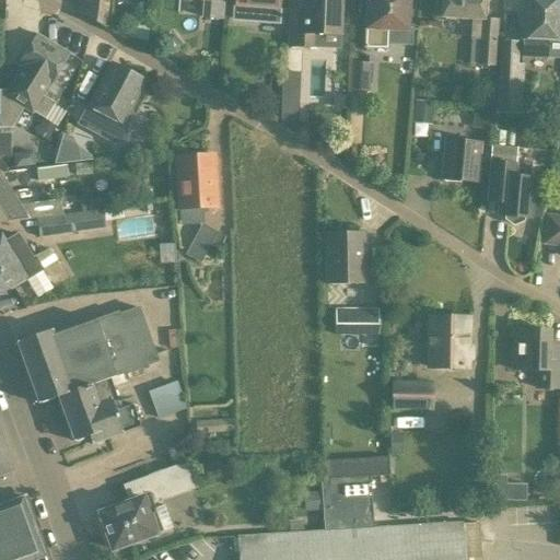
[(78,0),(77,11),(107,27),(109,0),(78,0)]
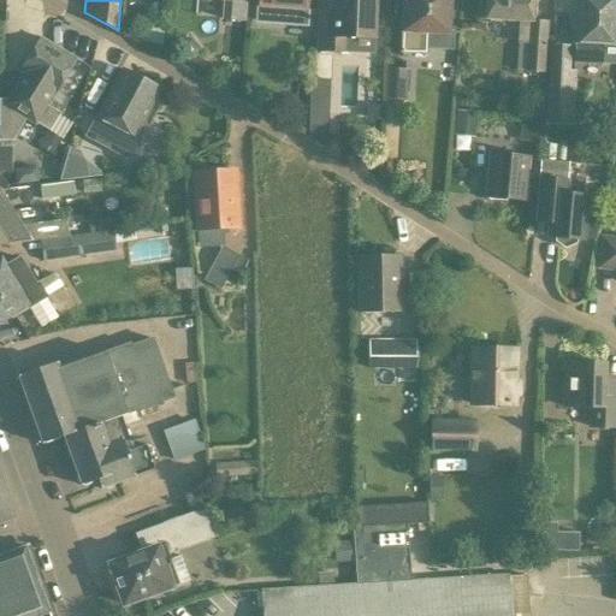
[(246,0),(221,0),(221,21),(246,23),(246,0)]
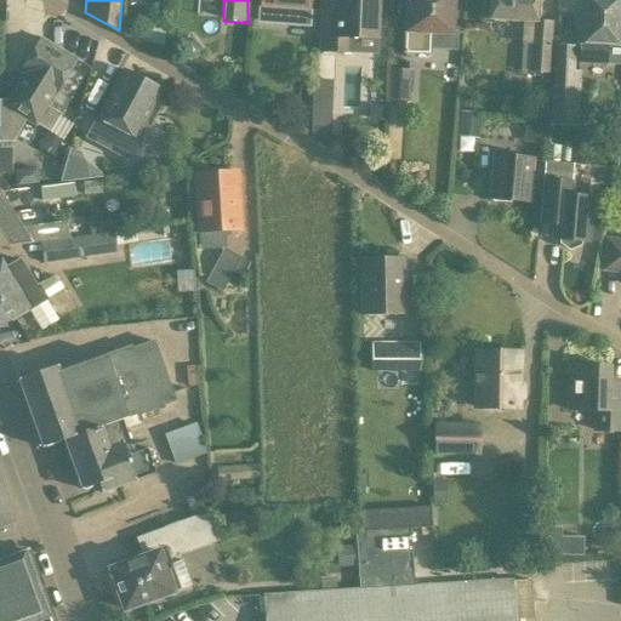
[(257,0),(258,6),(309,10),(309,0),(257,0)]
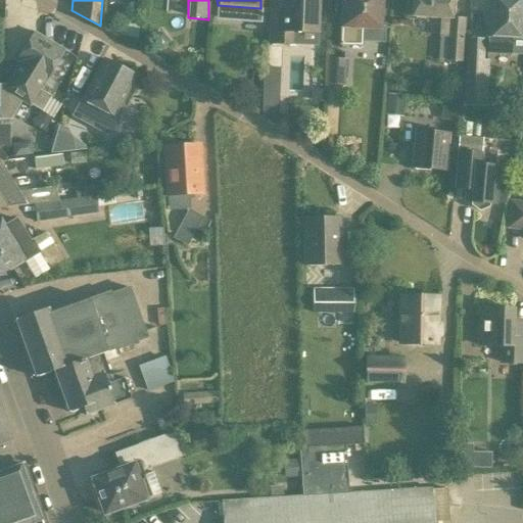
[(318,33),(317,33),(318,0),(283,0),(283,1),(270,1),(269,45),(318,45),(318,33)]
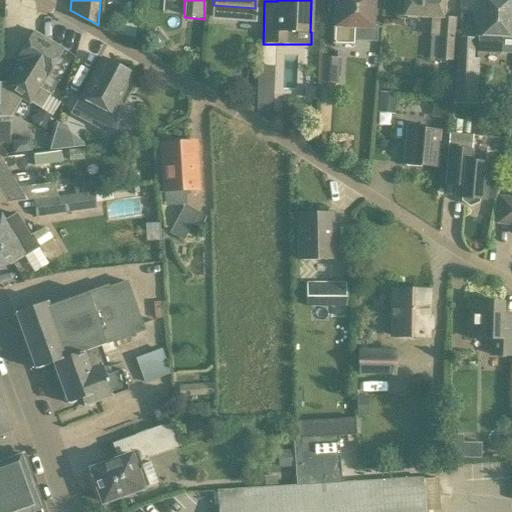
[(340,0),(341,2),(335,1),(333,45),(354,46),(355,27),(371,28),(372,0),(340,0)]
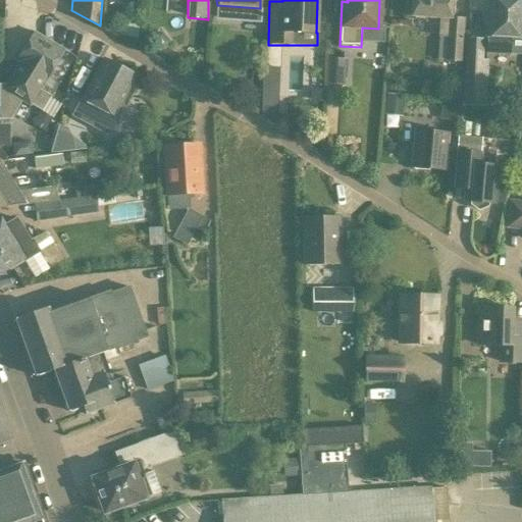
[(465,18),(450,17),(451,0),(411,0),(410,16),(439,18),(436,57),(444,58),(444,61),(462,62),(465,18)]
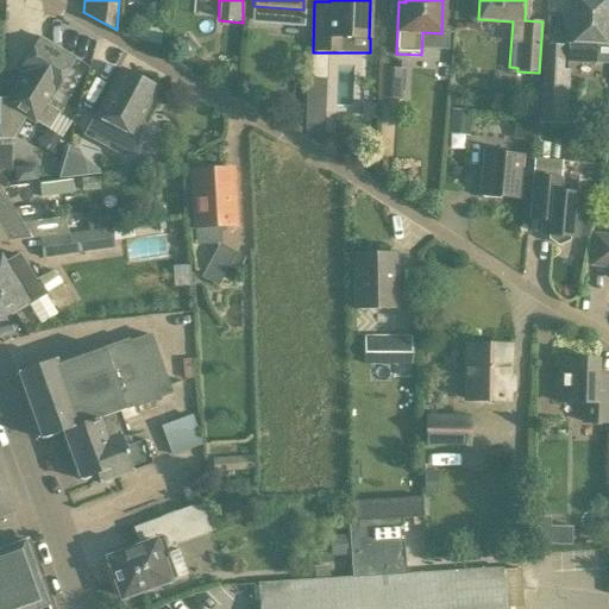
[(608,0),(569,0),(566,62),(595,64),(596,43),(608,43),(608,25),(608,0)]
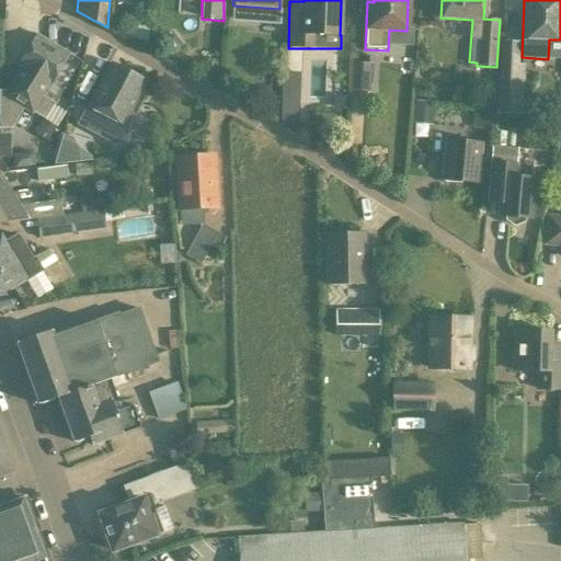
[(16,66),(19,67),(4,91),(0,91),(0,128),(11,128),(23,109),(33,115),(34,113),(45,119),(54,103),(43,96),(49,86),(68,55),(35,35),(16,66)]
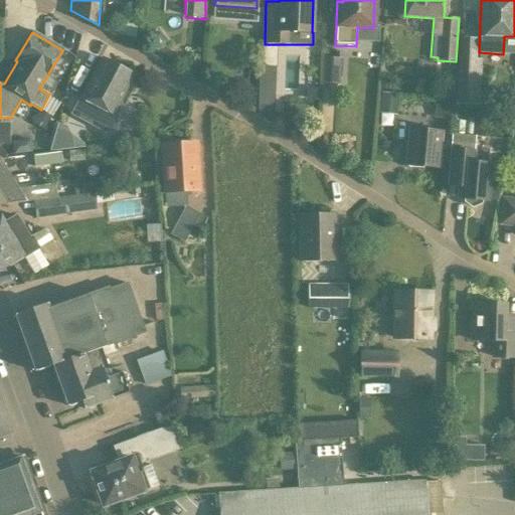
[(102,58),(80,99),(72,113),(105,130),(134,75),(102,58)]
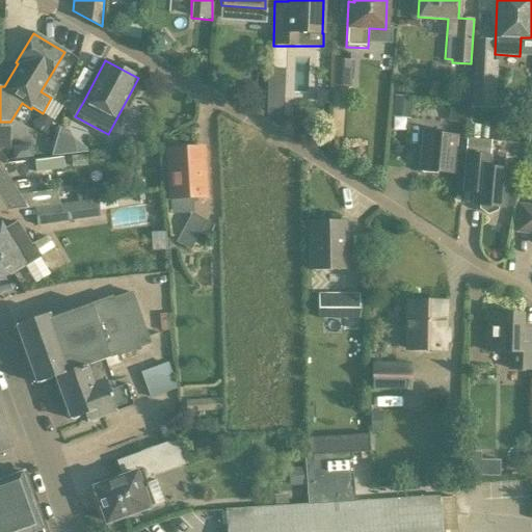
[(334,60),(333,85),(350,86),(352,61),(334,60)]
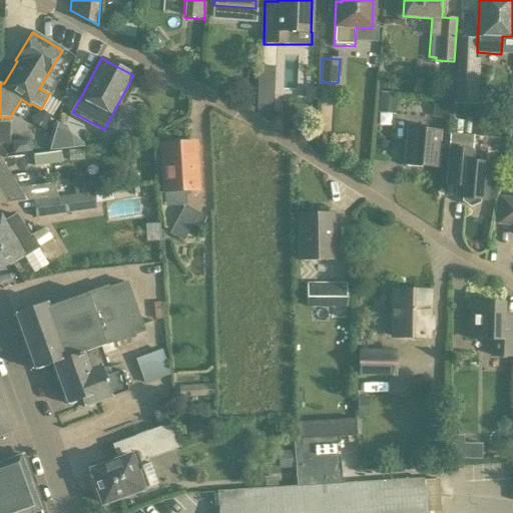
[(453,103),(469,105),(474,61),(458,59),(453,103)]
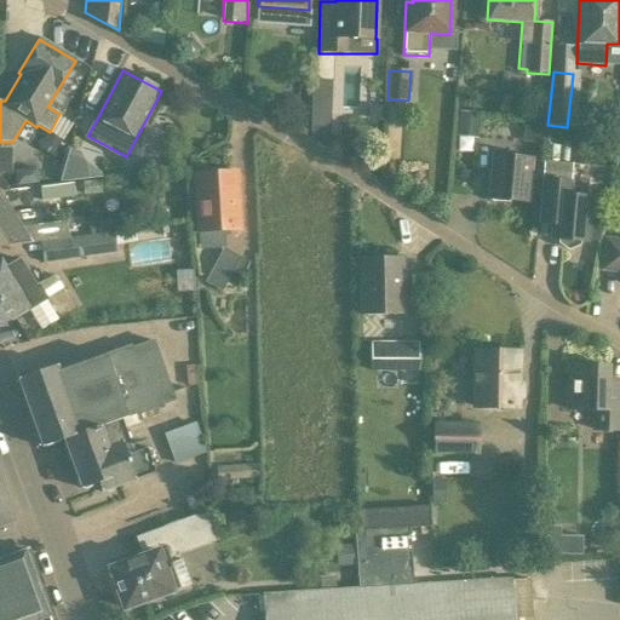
[(331,131),(332,112),(311,110),(311,130),(331,131)]
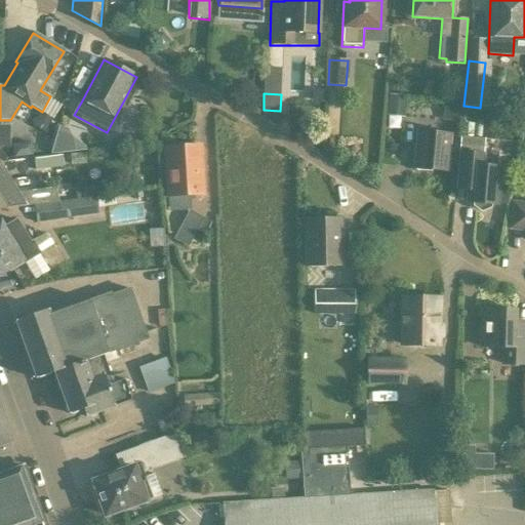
[(53,151),(72,152),(73,127),(54,126),(53,151)]
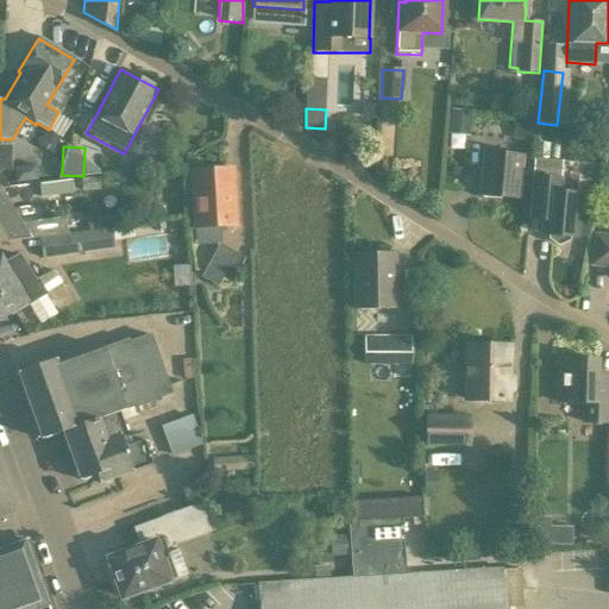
[(501,195),(501,198),(520,200),(523,158),(487,155),(483,196),(484,196),(484,194),(501,195)]
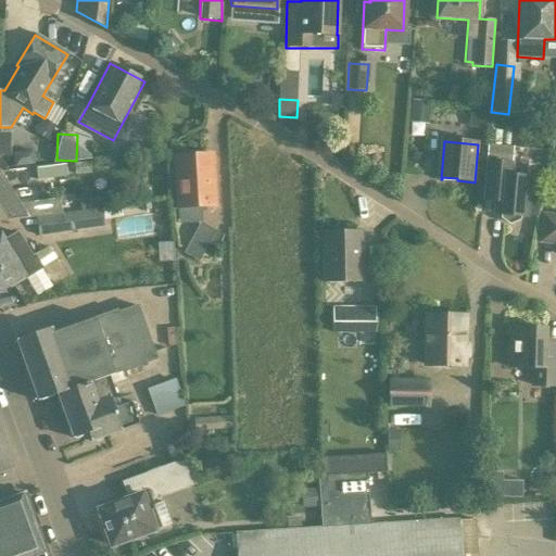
[(177,207),(215,205),(213,154),(174,155),(177,207)]
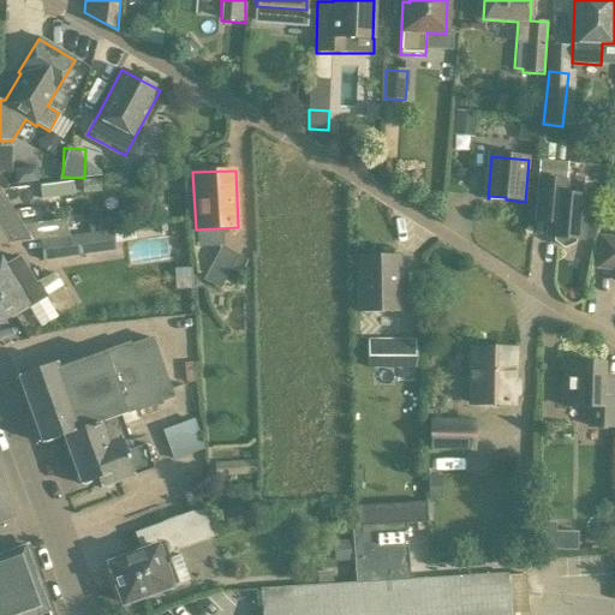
[(60,184),(21,189),(22,203),(78,196),(81,196),(78,181),(60,184)]
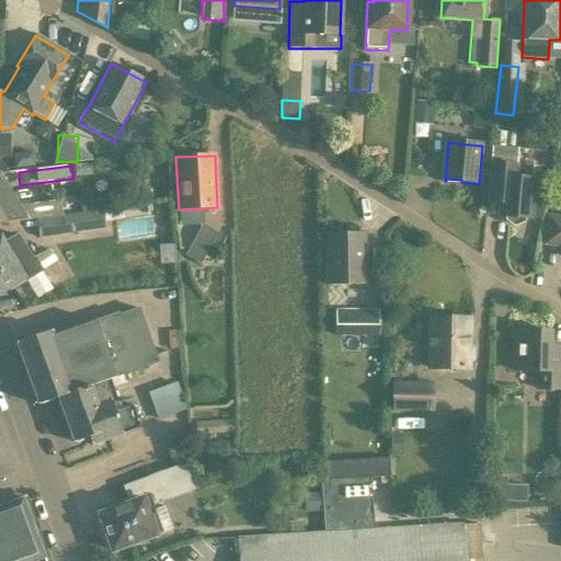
[(525,228),(525,224),(531,225),(536,185),(518,184),(519,170),(492,168),(488,207),(502,208),(501,222),(507,222),(507,226),(516,231),(525,228)]
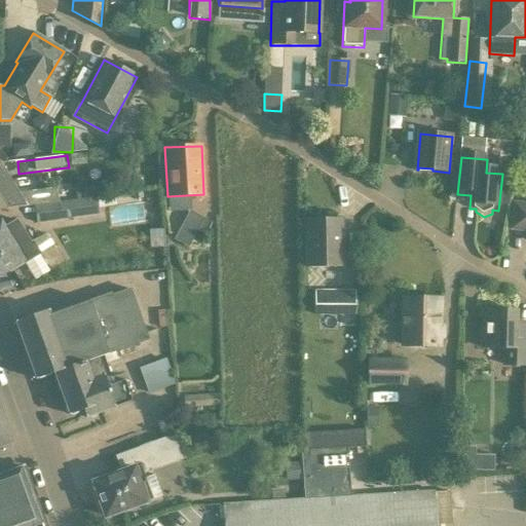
[(0,209),(6,209),(24,207),(23,204),(35,203),(34,194),(19,196),(6,175),(1,167),(0,165),(0,209)]
